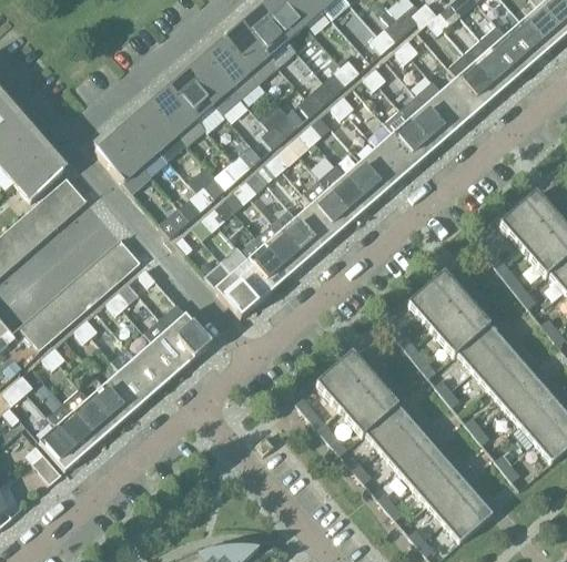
[(267,0),(259,8),(286,40),(304,24),(282,0),(267,0)]
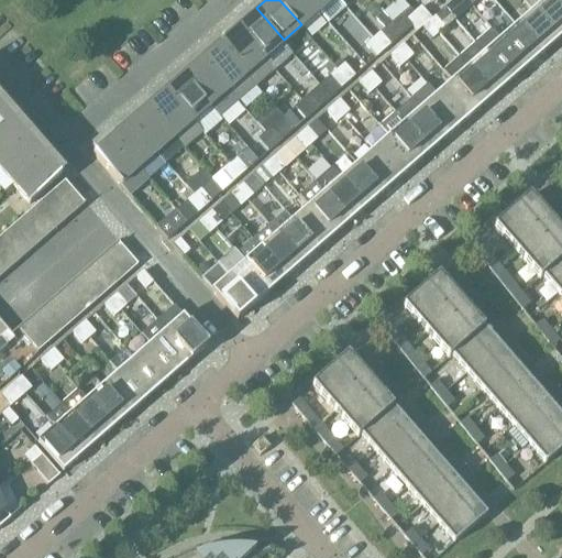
[(279,0),(301,24),(320,9),(312,0),(279,0)]
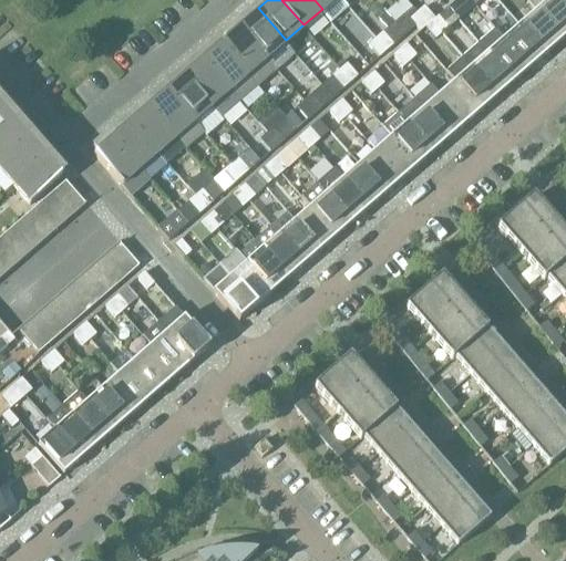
[(315,0),(322,9),(331,20),(350,3),(347,0),(315,0)]
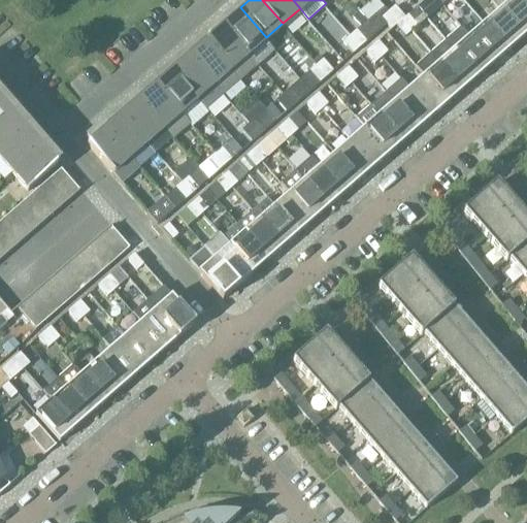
[(371,0),(361,9),(369,18),(379,29),(388,21),(383,15),(390,9),(384,2),(382,0),(371,0)]
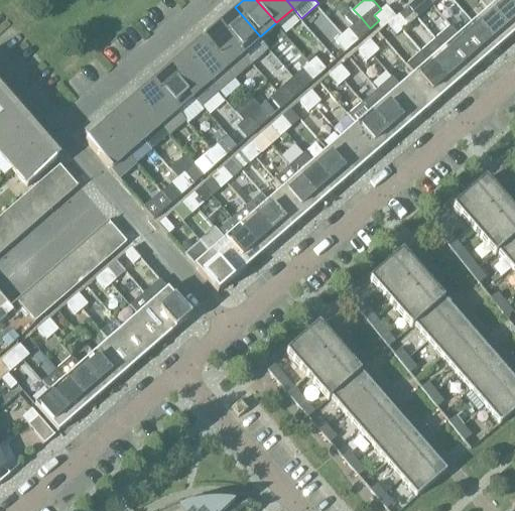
[(411,0),(408,3),(417,14),(426,6),(432,1),(431,0),(411,0)]
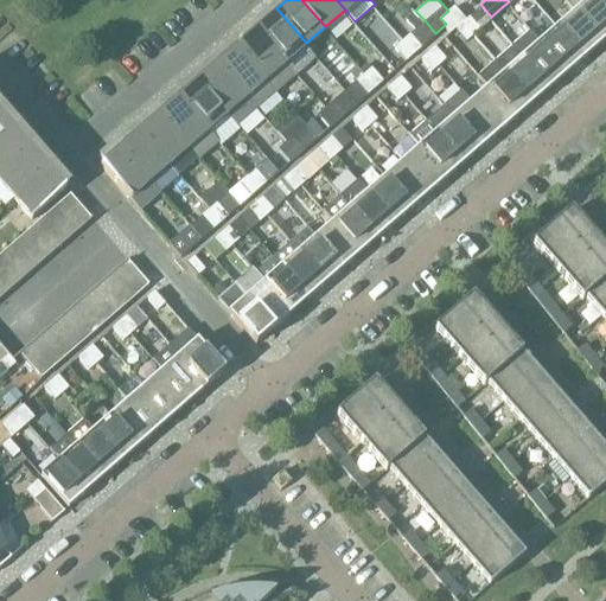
[(605,10),(597,0),(582,0),(574,7),(603,39),(605,36),(605,10)]
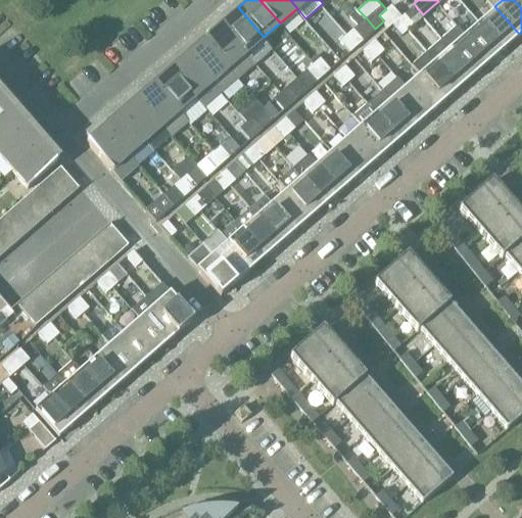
[(392,3),(386,9),(395,20),(399,17),(402,14),(392,3)]
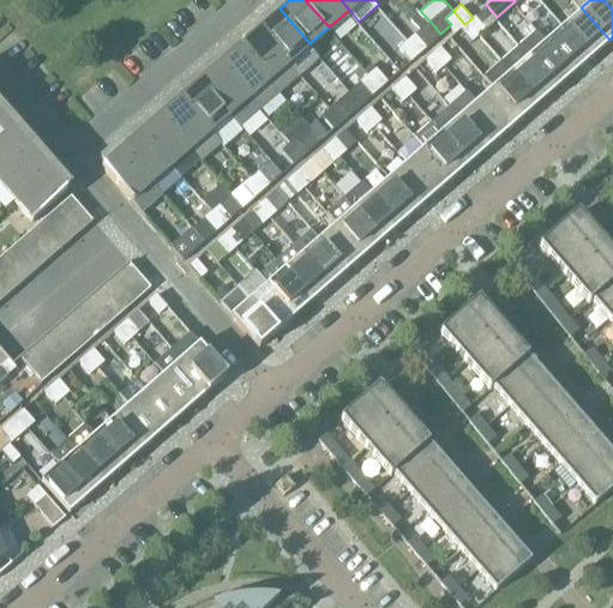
[(581,7),(564,23),(592,55),(610,40),(581,7)]
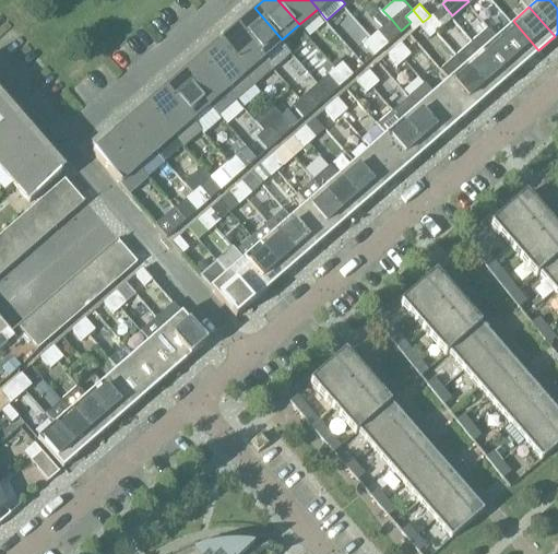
[(254,8),(237,23),(273,66),(292,50),(282,39),(254,8)]
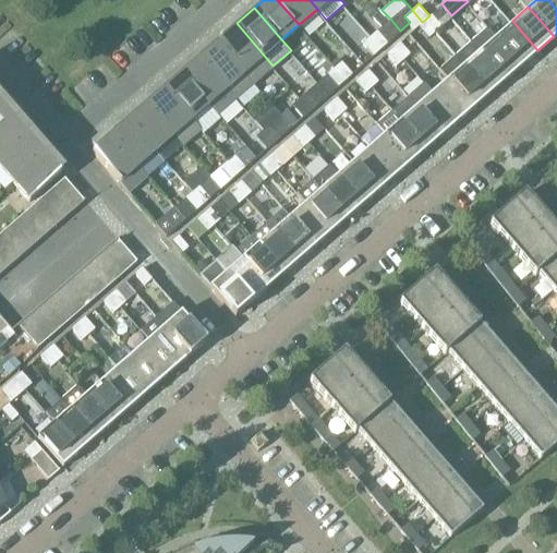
[(415,27),(419,25),(422,22),(412,10),(404,16),(410,22),(415,27)]
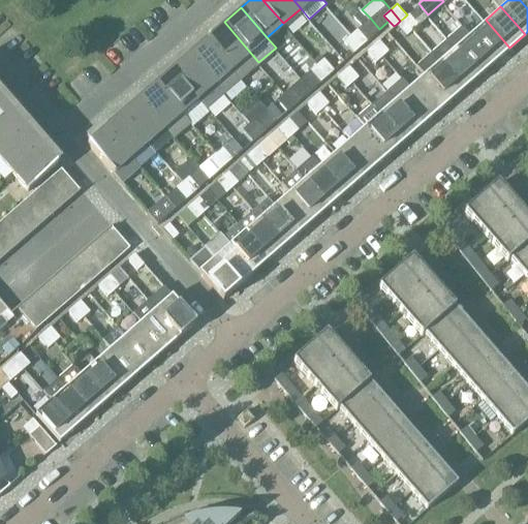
[(410,11),(407,14),(404,18),(413,28),(420,23),(410,11)]
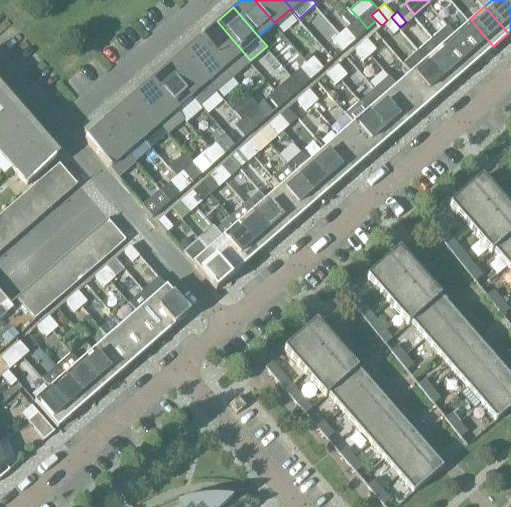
[(358,17),(347,27),(356,37),(367,28),(358,17)]
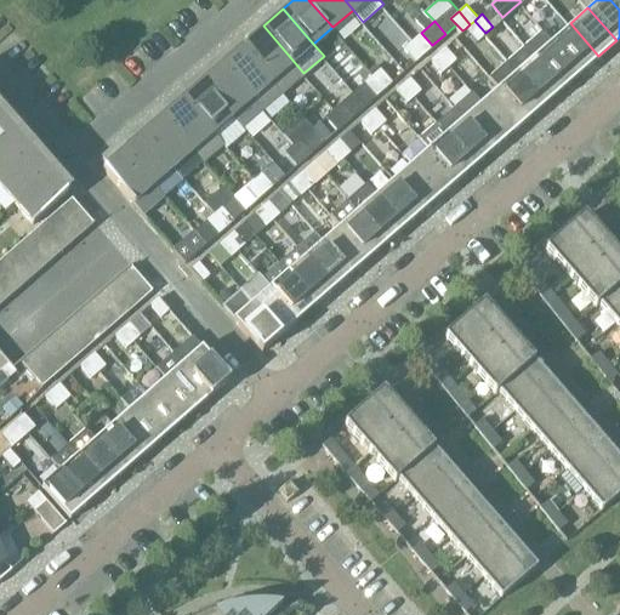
[(470,24),(466,28),(477,40),(485,33),(475,21),(470,24)]
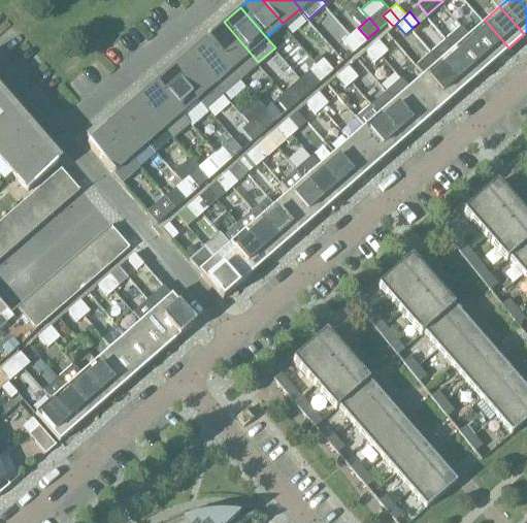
[(485,20),(469,32),(494,60),(508,47),(485,20)]
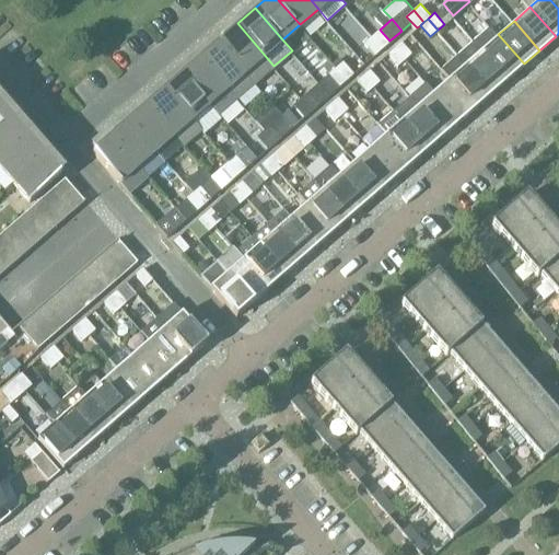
[(237,23),(219,39),(256,82),(274,66),(237,23)]
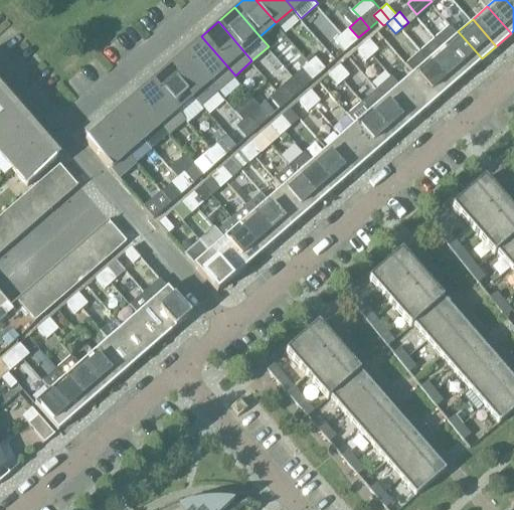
[(451,23),(436,36),(467,71),(482,58),(458,31),(451,23)]
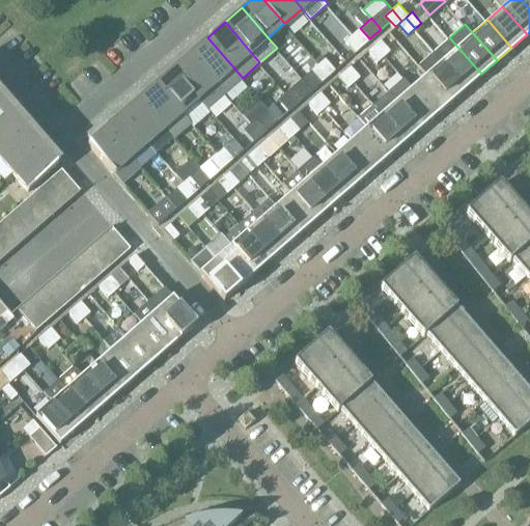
[(360,28),(354,33),(363,45),(369,38),(360,28)]
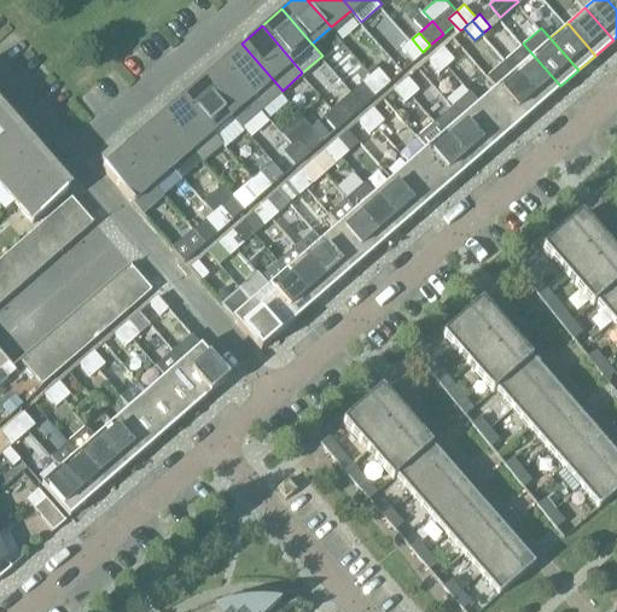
[(423,52),(412,39),(403,46),(414,58),(423,52)]
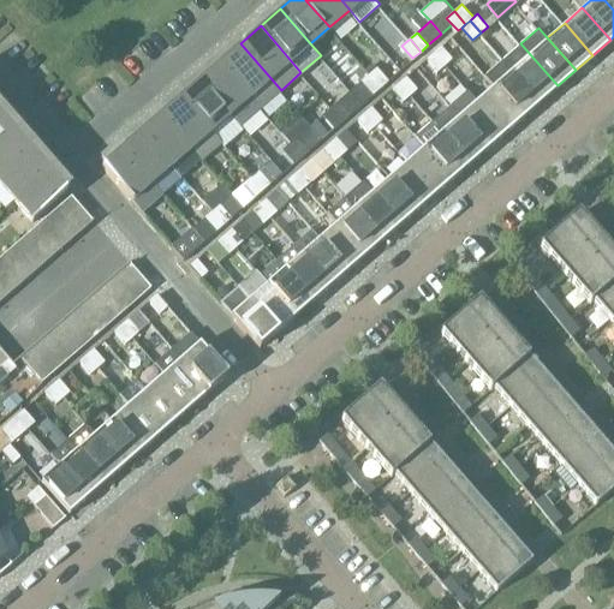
[(240,43),(221,60),(251,95),(261,107),(281,90),(240,43)]
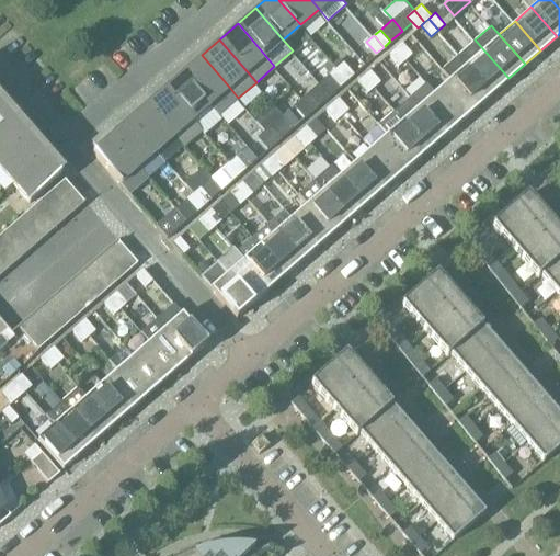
[(475,40),(459,54),(492,92),(509,78),(475,40)]
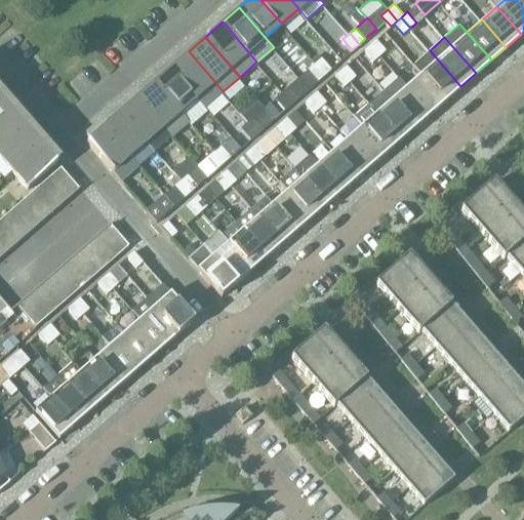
[(376,38),(371,43),(380,53),(387,48),(376,38)]
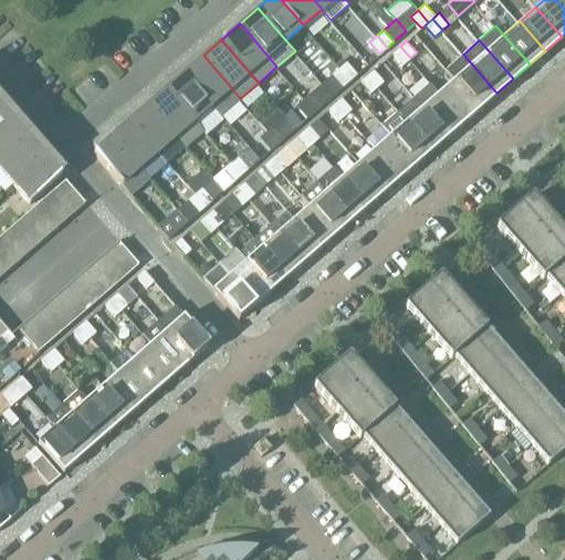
[(410,57),(400,46),(394,52),(404,64),(410,57)]
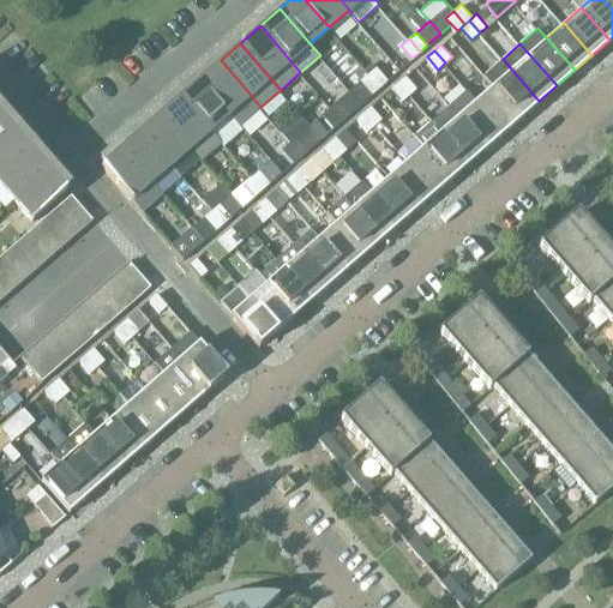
[(485,73),(493,84),(522,116),(539,101),(503,59),(485,73)]
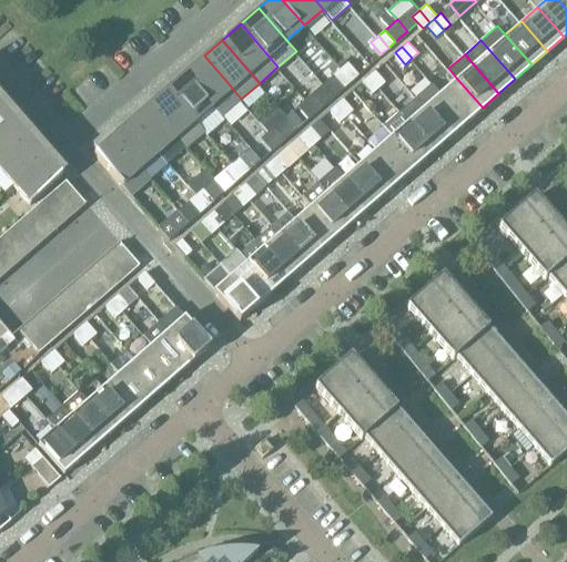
[(204,55),(185,72),(213,104),(232,88),(204,55)]
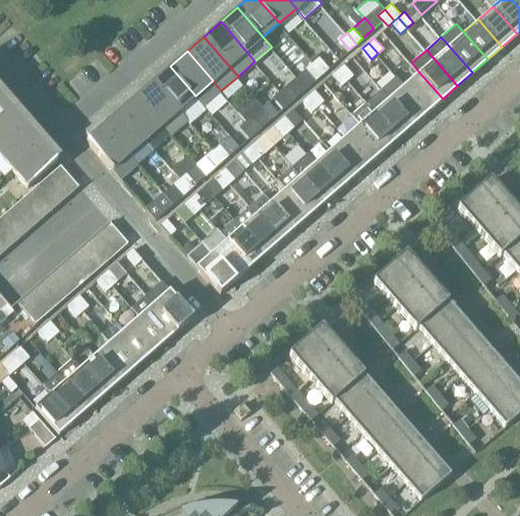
[(320,56),(313,62),(323,72),(330,67),(320,56)]
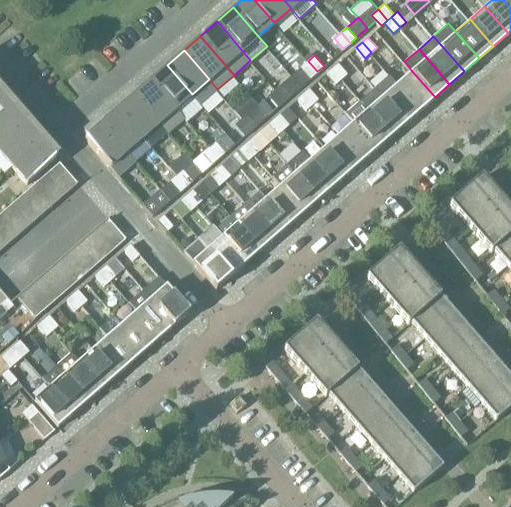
[(301,66),(292,75),(301,85),(317,71),(308,61),(301,66)]
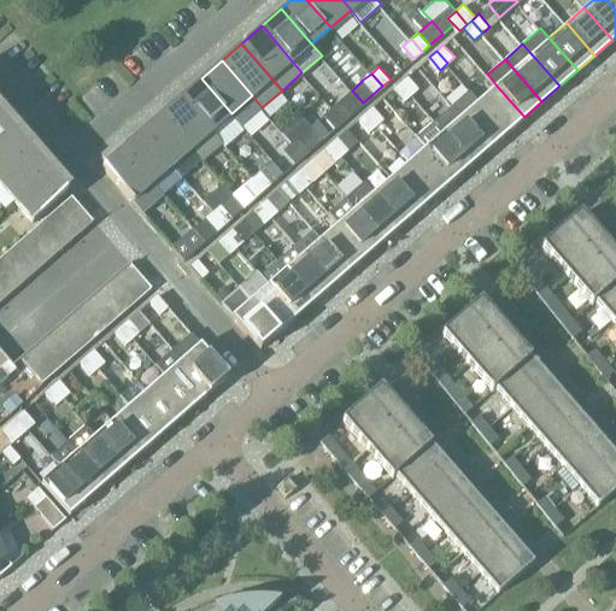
[(408,75),(402,81),(412,94),(420,87),(408,75)]
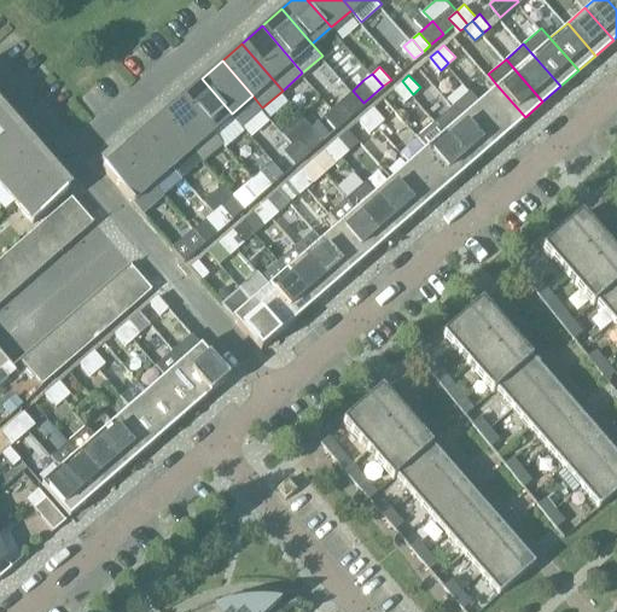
[(202,79),(182,95),(213,130),(232,114),(202,79)]
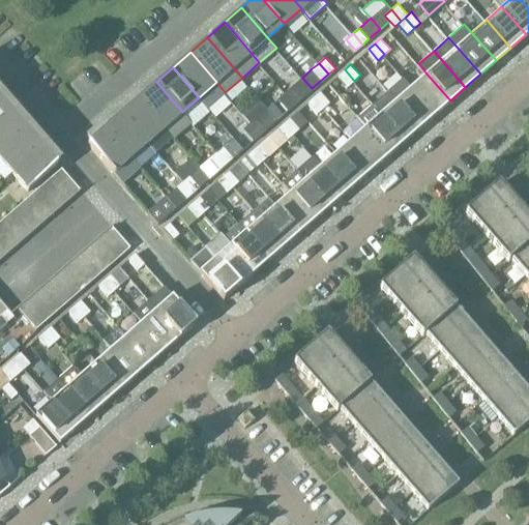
[(354,81),(345,69),(339,75),(348,86),(354,81)]
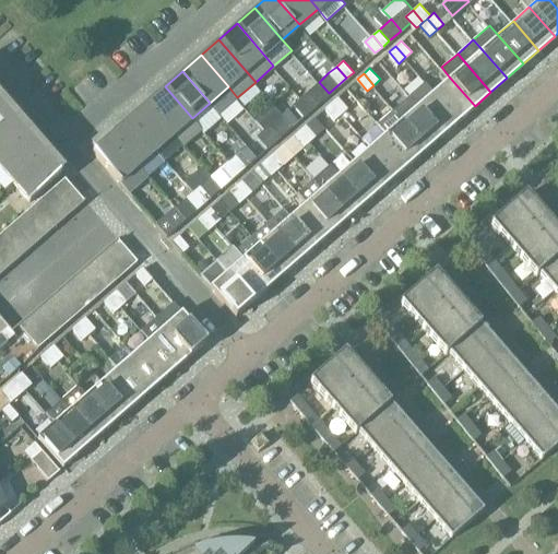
[(449,77),(434,90),(459,119),(475,106),(449,77)]
